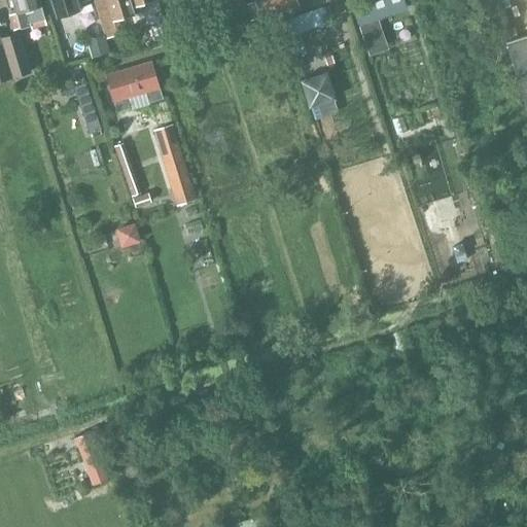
[(11,0),(15,13),(9,15),(13,31),(31,26),(32,30),(46,26),(40,5),(38,0),(11,0)]
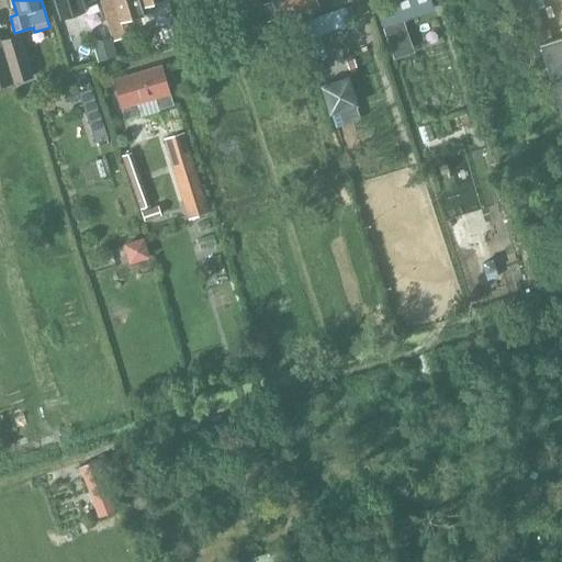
[(53,0),(59,19),(74,14),(71,9),(98,1),(97,0),(53,0)]
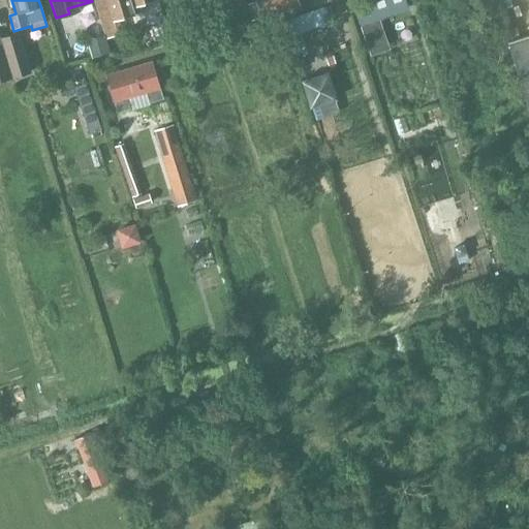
[(105,34),(106,38),(123,34),(119,20),(145,11),(141,0),(156,0),(106,0),(110,8),(98,12),(105,34)]
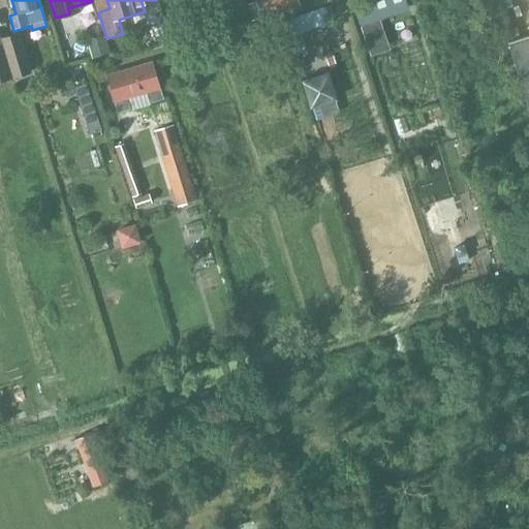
[(244,0),(217,0),(225,27),(250,19),(244,0)]
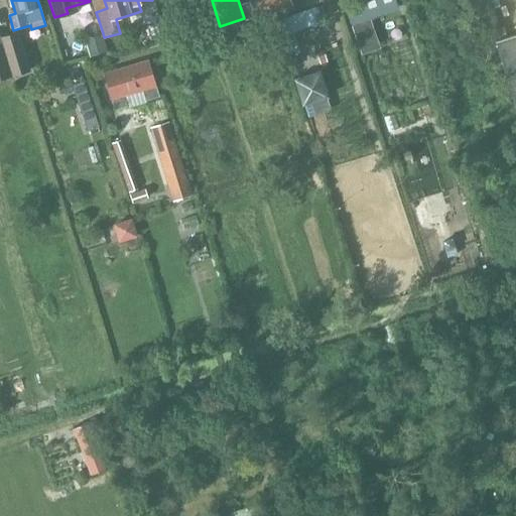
[(290,0),(254,0),(249,2),(253,17),(292,5),(290,0)]
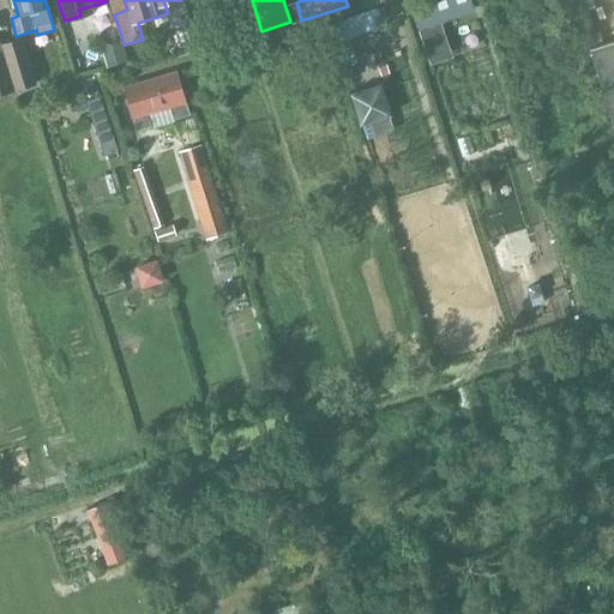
[(411,0),(408,1),(415,24),(471,5),(470,0),(411,0)]
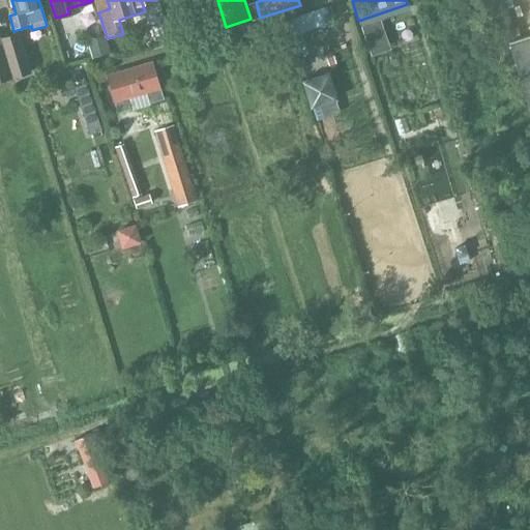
[(287,21),(292,36),(332,23),(327,7),(287,21)]
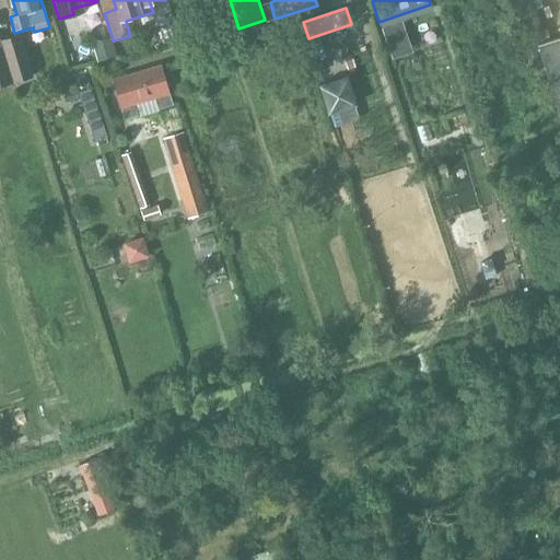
[(1,42),(13,82),(31,77),(19,36),(1,42)]
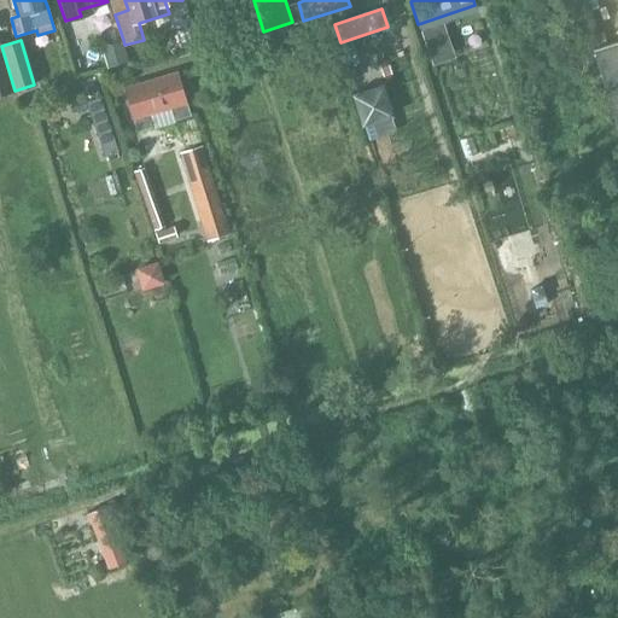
[(101,47),(108,69),(129,62),(124,45),(123,40),(101,47)]
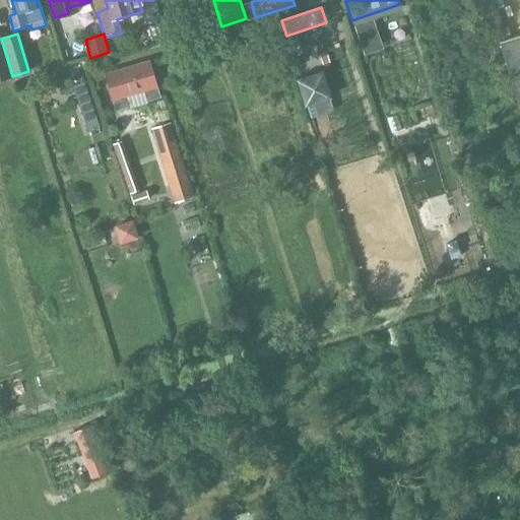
[(519,35),(499,42),(519,111),(519,35)]
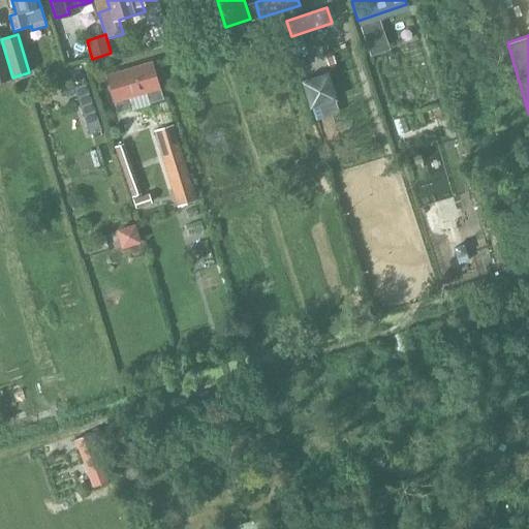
[(0,50),(0,81),(10,78),(2,50),(0,50)]
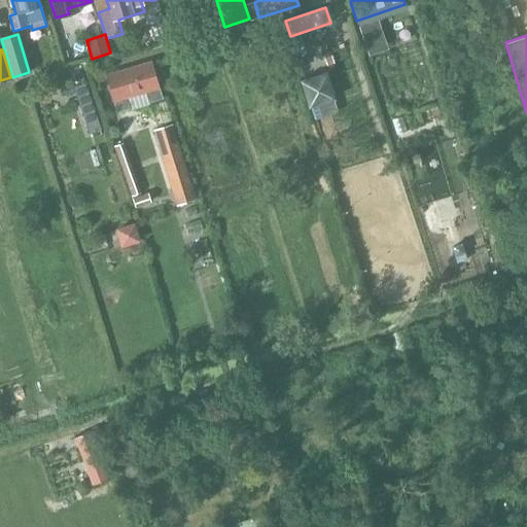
[(107,77),(117,111),(130,107),(127,96),(145,90),(148,102),(161,98),(151,64),(107,77)]
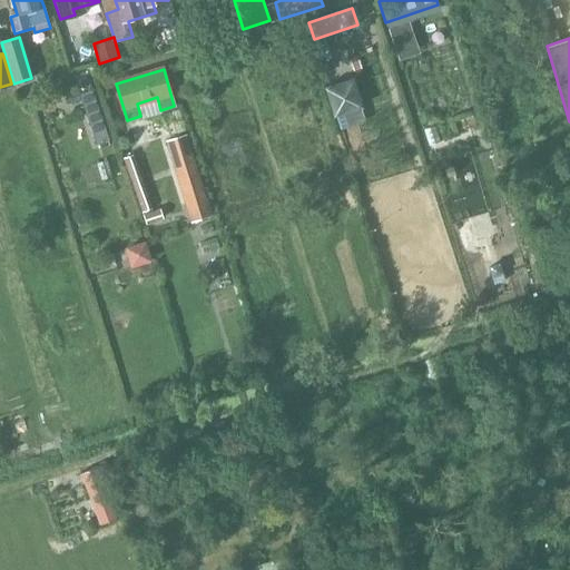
[(326,84),(340,128),(367,119),(354,76),(326,84)]
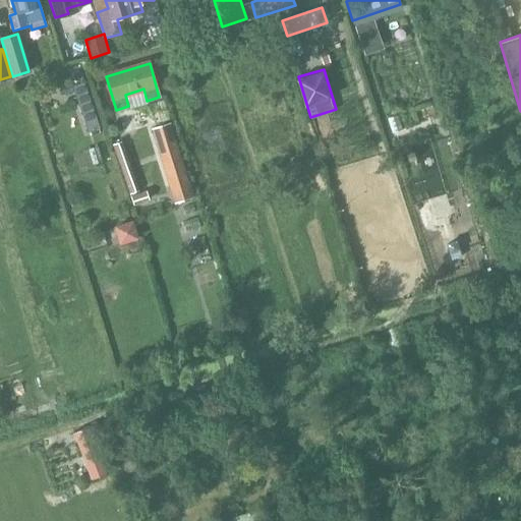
[(87,82),(74,87),(90,130),(102,126),(87,82)]
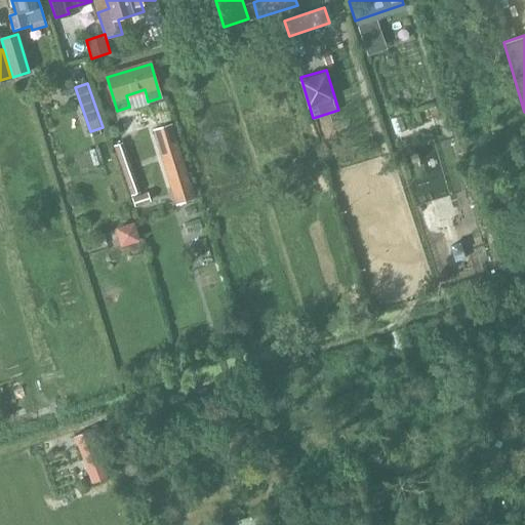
[(157,132),(173,186),(179,203),(191,199),(180,164),(169,128),(157,132)]
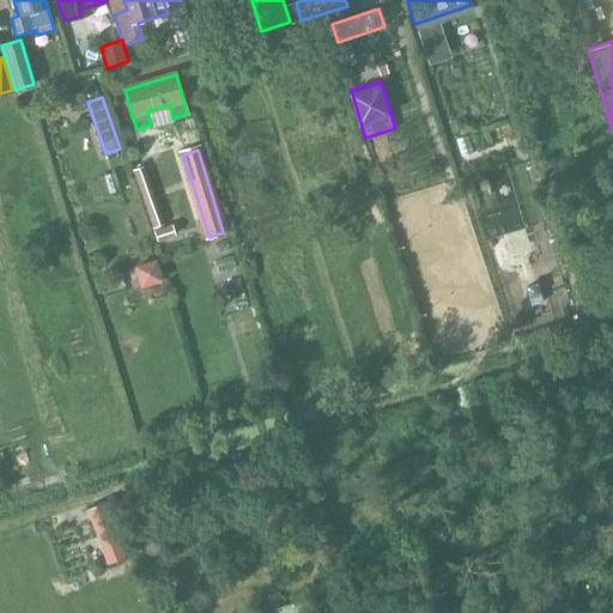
[(134,266),(141,289),(164,281),(157,259),(134,266)]
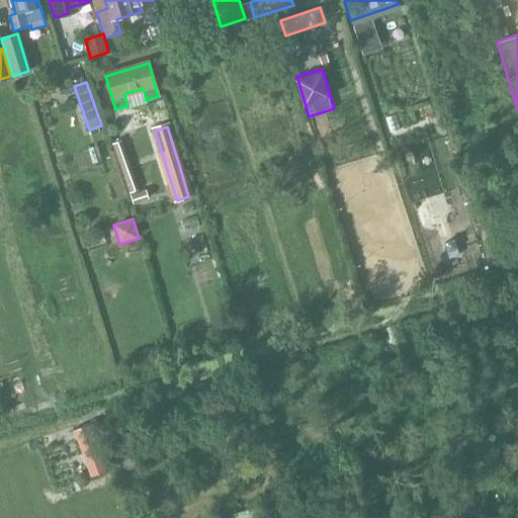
[(83,425),(73,430),(94,473),(104,468),(83,425)]
